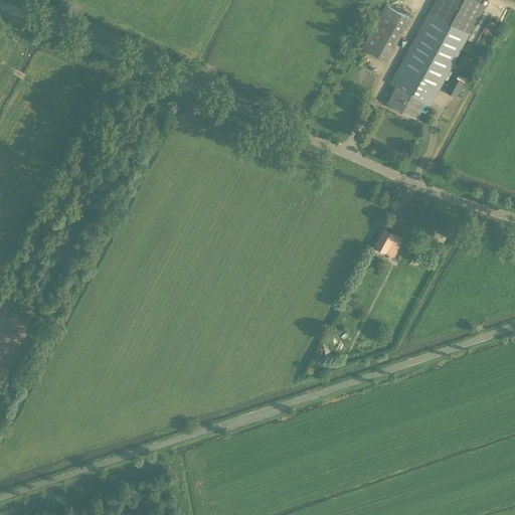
[(479,0),(436,0),(391,82),(396,86),(387,102),(415,118),(424,101),(431,105),(469,34),(470,34),(486,4),(479,0)]
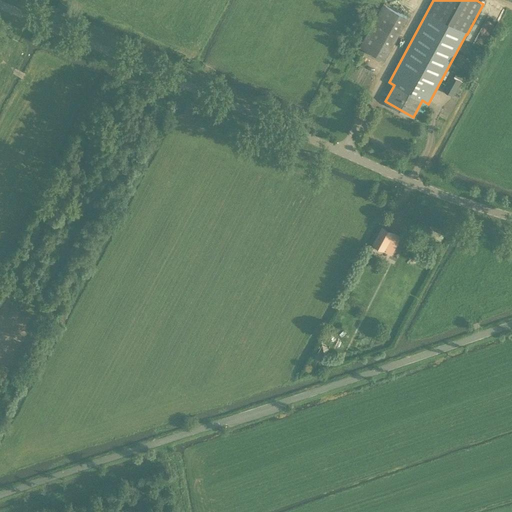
[(384,59),(407,17),(382,4),(359,46),(384,59)]
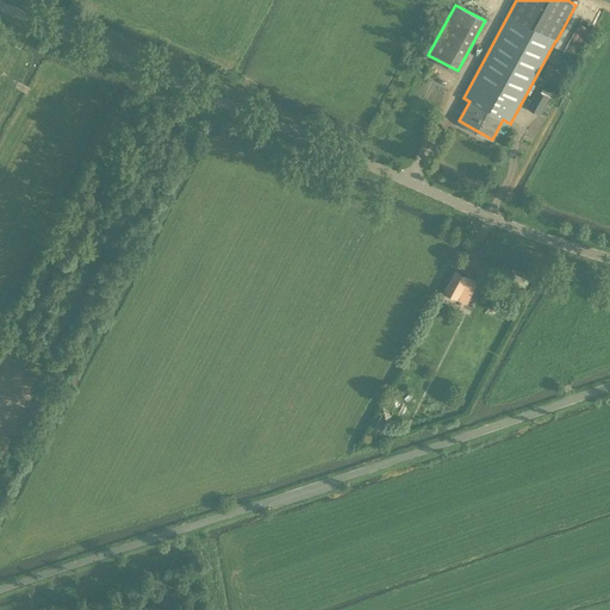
[(539,113),(548,97),(536,89),(527,106),(539,113)]
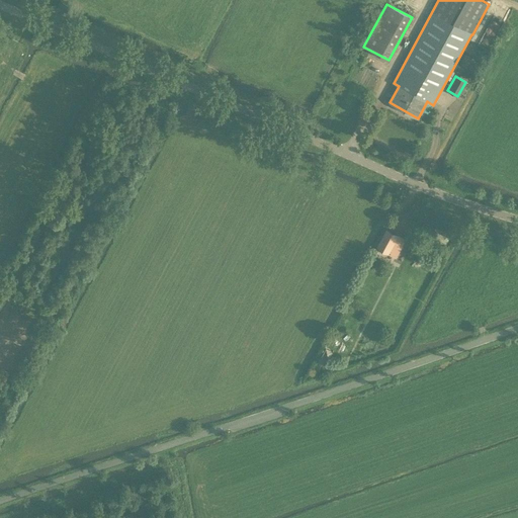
[(387,230),(378,247),(395,256),(405,239),(387,230)]
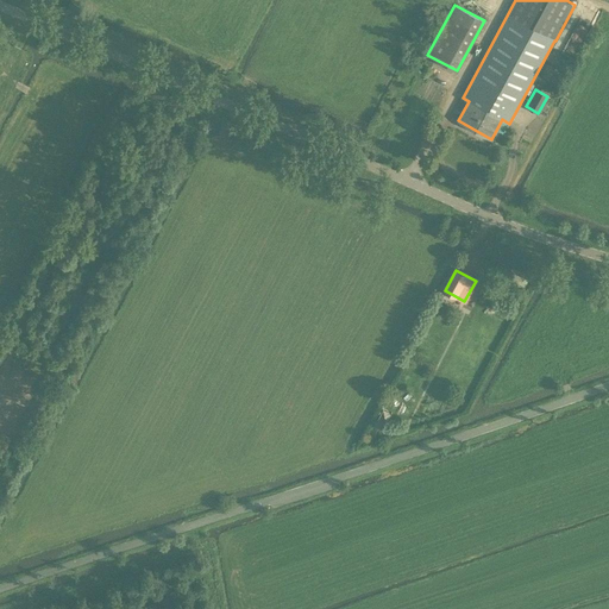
[(525,288),(528,278),(513,272),(509,281),(525,288)]
